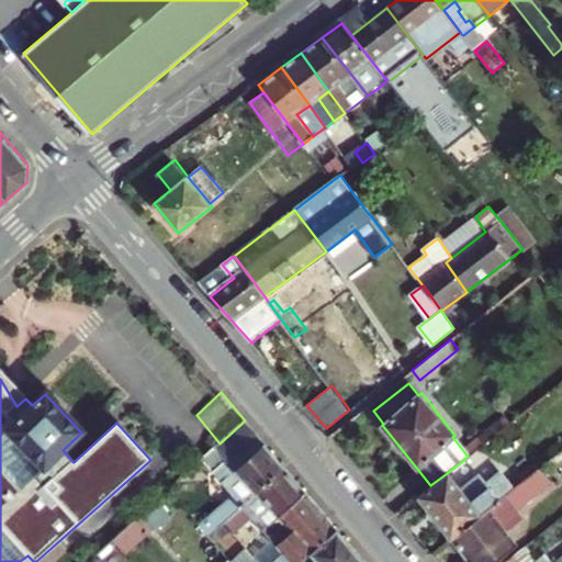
[(481,447),(509,424),(502,416),(474,438),(481,447)]
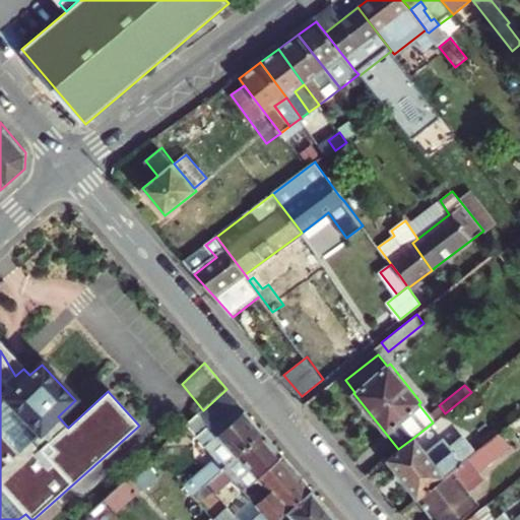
[(237,401),(226,389),(203,410),(198,415),(208,428),(237,401)]
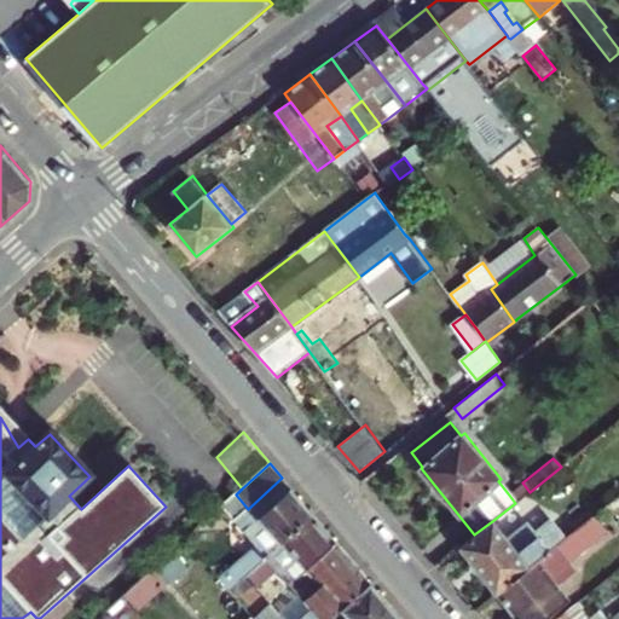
[(255,568),(268,556),(313,515),(282,478),(248,509),(256,519),(244,531),(256,544),(244,555),(255,568)]
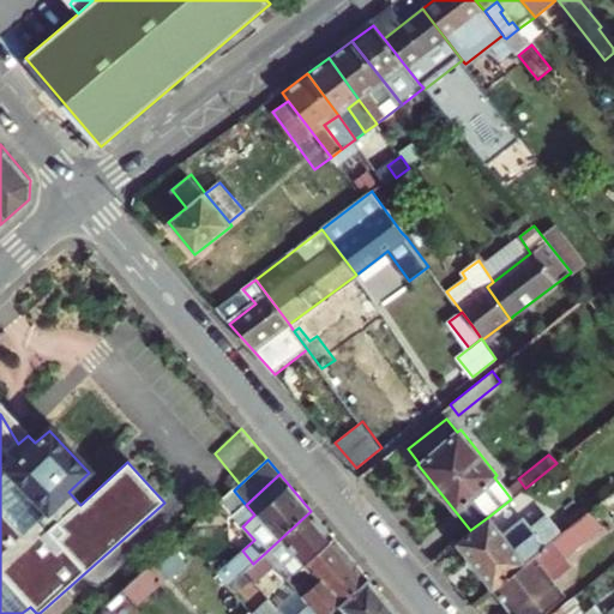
[(525,488),(518,479),(504,489),(511,499),(525,488)]
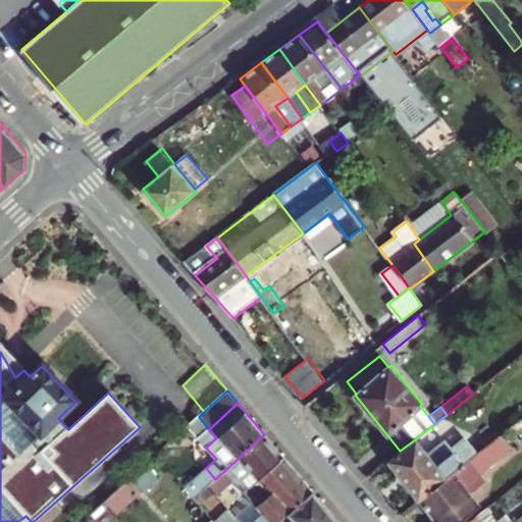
[(199,438),(209,429),(199,417),(188,427),(199,438)]
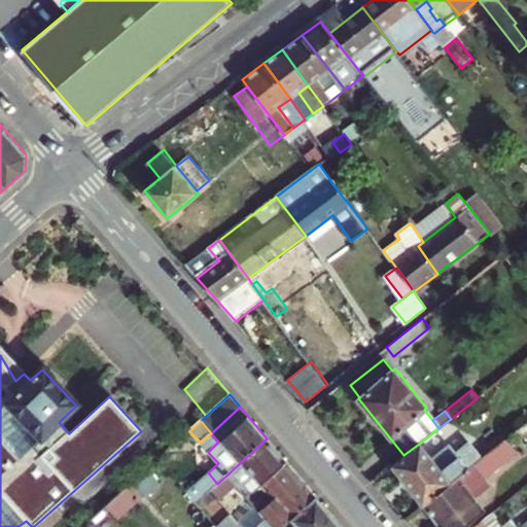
[(218,442),(211,433),(201,443),(208,452),(218,442)]
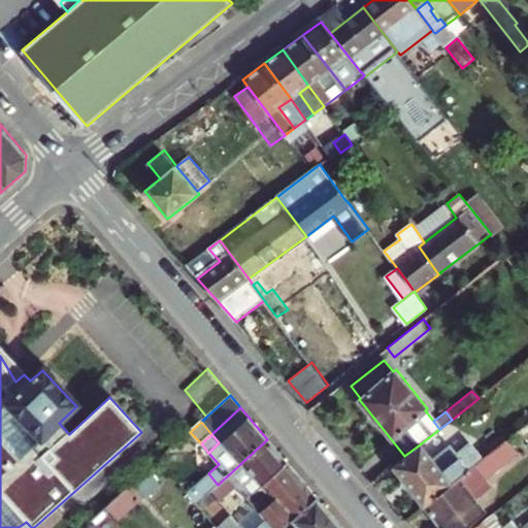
[(490,453),(424,505),(440,527),(466,527),(487,512),(474,496),(489,485),(481,475),(497,463),(500,467),(524,448),(515,434),(490,453)]
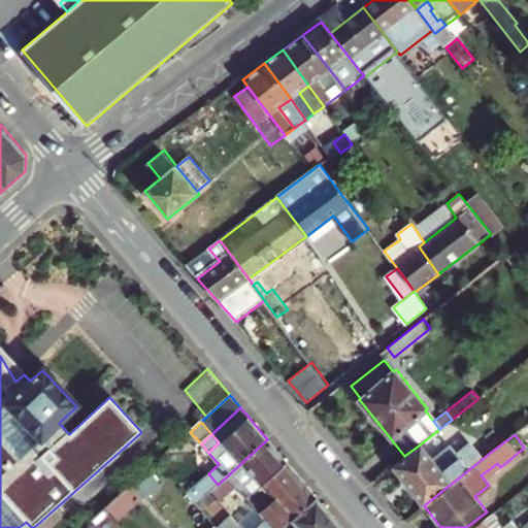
[(257,476),(263,484),(287,462),(267,439),(229,474),(249,497),(255,491),(249,485),(257,476)]
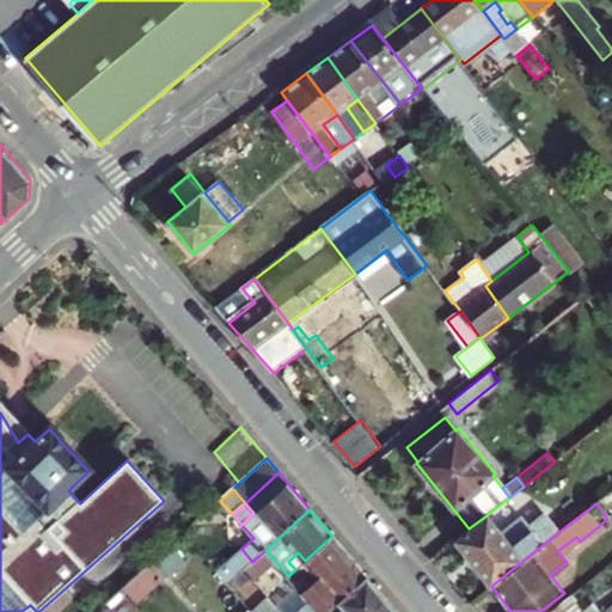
[(491,586),(568,525),(558,513),(550,520),(545,514),(528,527),(520,518),(500,533),(487,515),(469,528),(454,540),(491,586)]
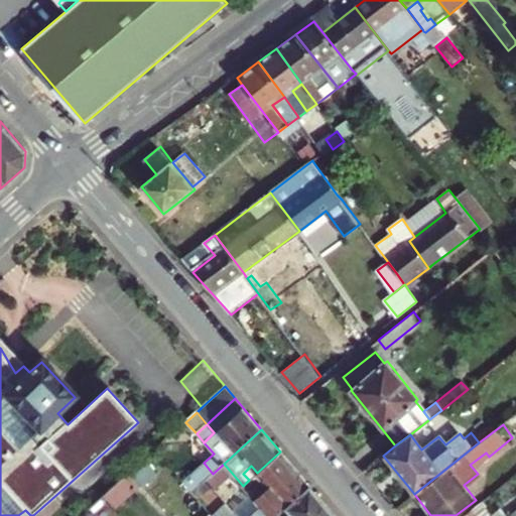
[(277,515),(309,486),(292,466),(280,452),(257,473),(249,480),(243,486),(269,515),(277,515)]
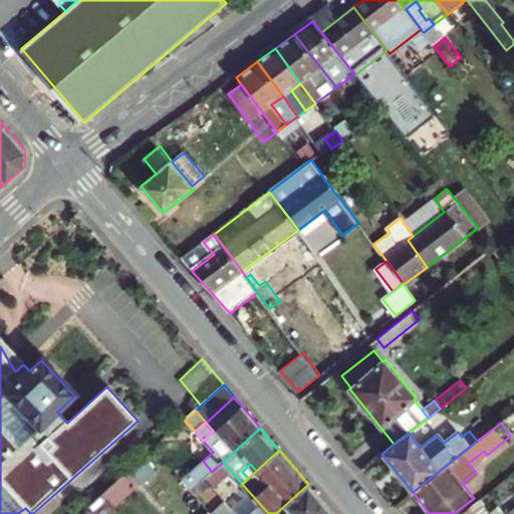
[(203,461),(190,473),(200,483),(206,477),(212,472),(203,461)]
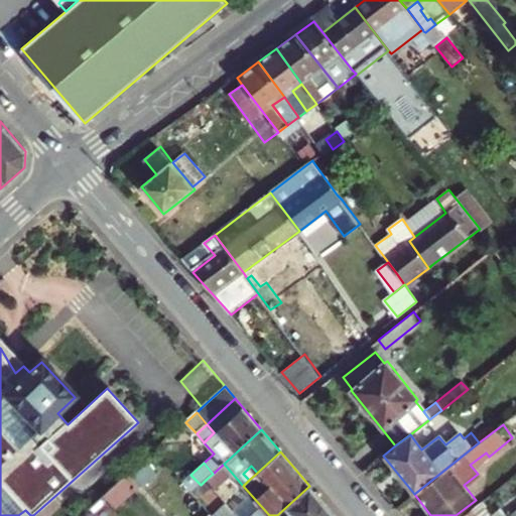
[(104,498),(112,507),(138,483),(129,474),(104,498)]
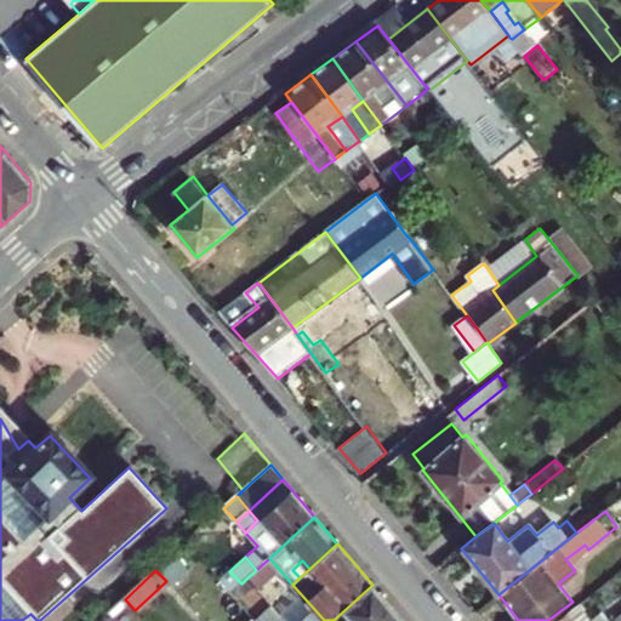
[(229,571),(221,580),(232,592),(241,584),(229,571)]
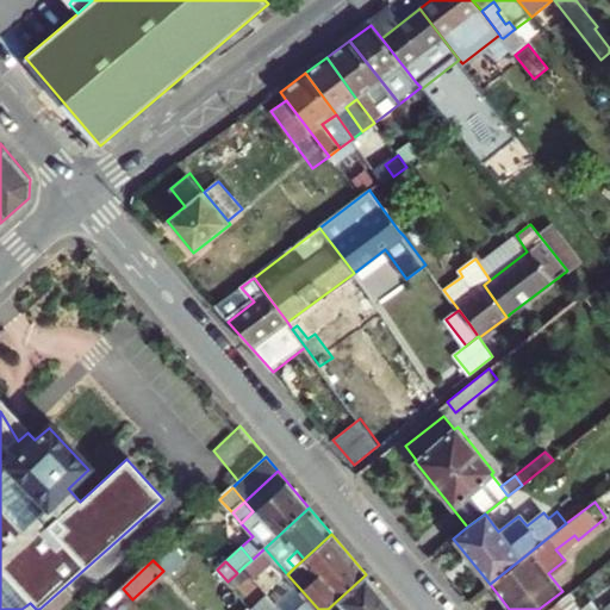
[(396,609),(366,574),(328,609),(396,609)]
